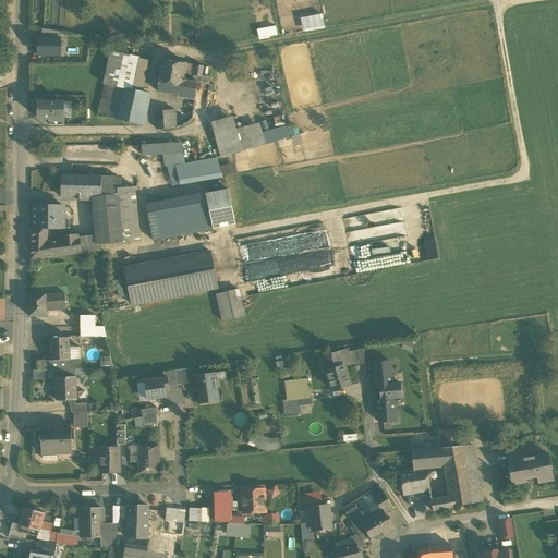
[(320,13),(299,17),(302,32),(324,27),(320,13)]
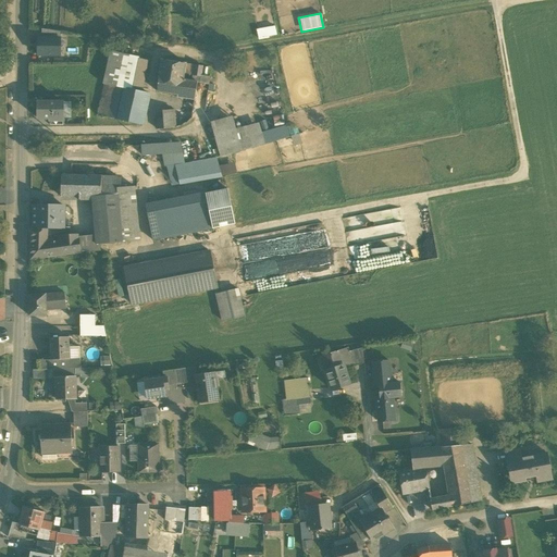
[(255,28),(257,37),(275,34),(274,25),(255,28)]
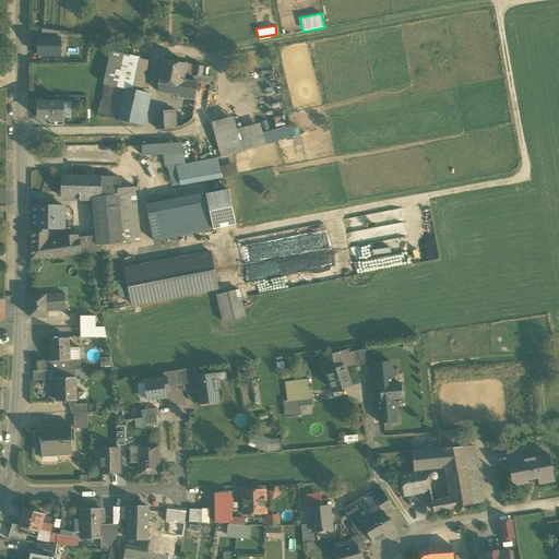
[(42,30),(42,38),(60,39),(60,32),(42,30)]
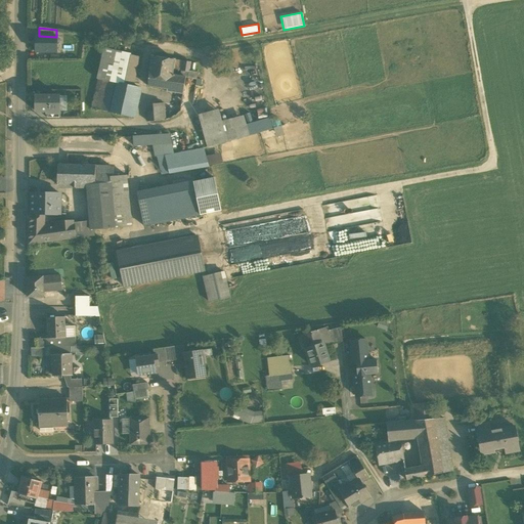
[(56,53),(56,37),(39,36),(36,36),(36,52),(56,53)]
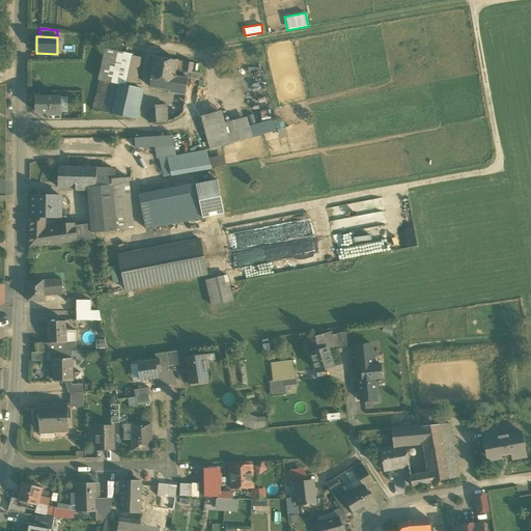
[(106,51),(100,80),(118,83),(126,55),(126,54),(106,51)]
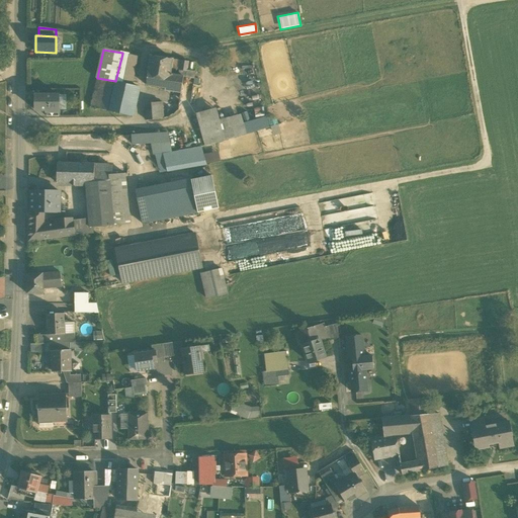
[(122,54),(115,81),(132,85),(138,57),(122,54)]
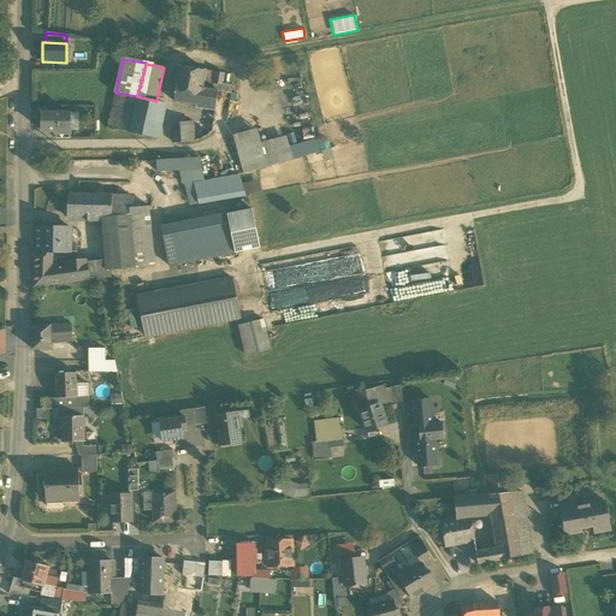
[(179,66),(176,84),(191,87),(203,89),(205,83),(206,71),(179,66)]
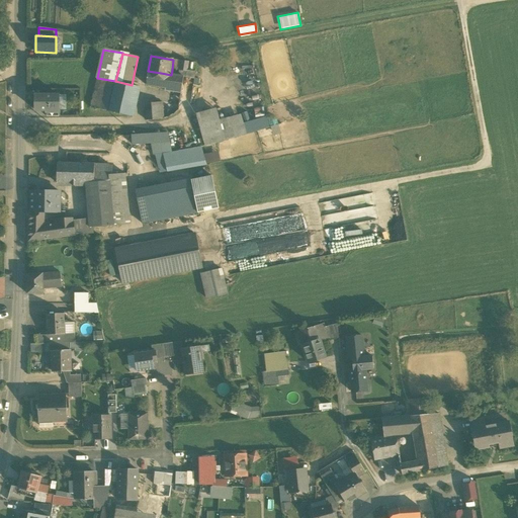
[(179,71),(186,72),(187,71),(188,64),(189,65),(190,62),(181,61),(179,71)]
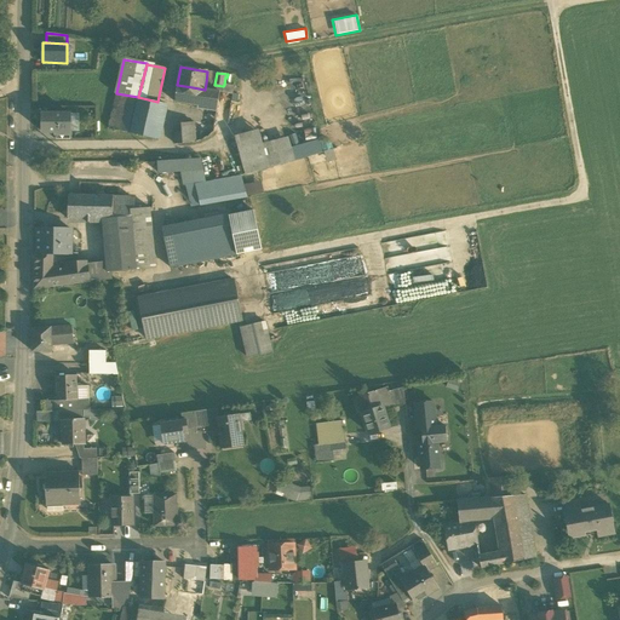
[(191,96),(193,87),(177,85),(174,102),(197,105),(200,105),(201,97),(191,96)]
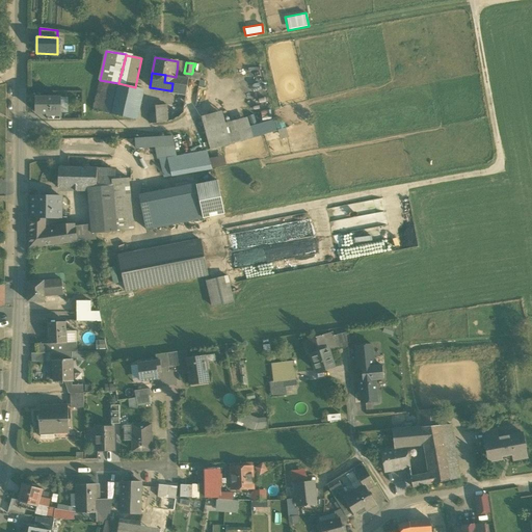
[(169,92),(186,96),(188,79),(184,78),(176,77),(165,75),(164,82),(173,83),(171,90),(169,90),(169,92)]
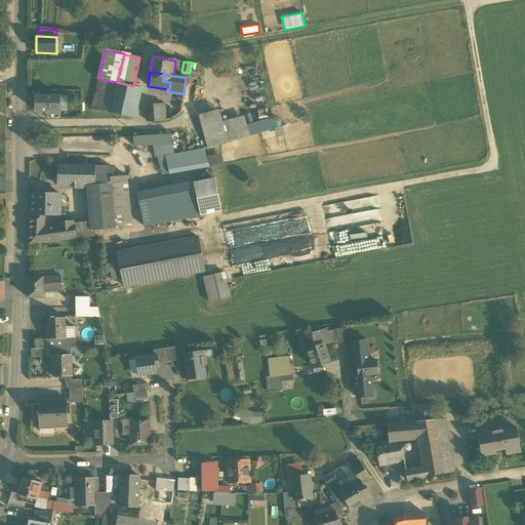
[(110,113),(117,82),(98,79),(92,109),(110,113)]
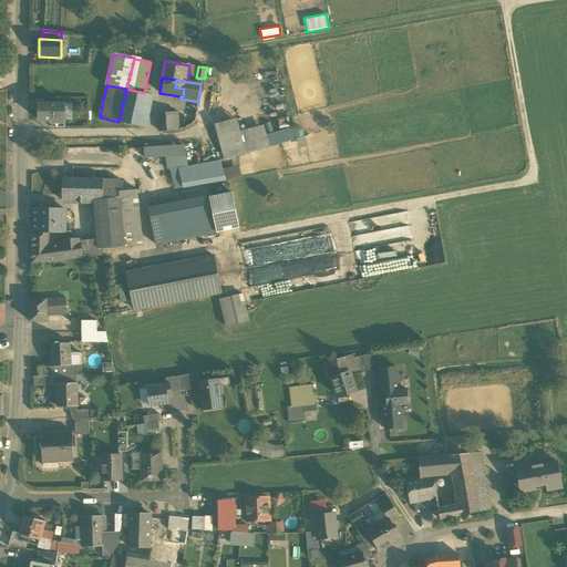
[(151,94),(144,93),(126,89),(119,122),(143,127),(151,94)]
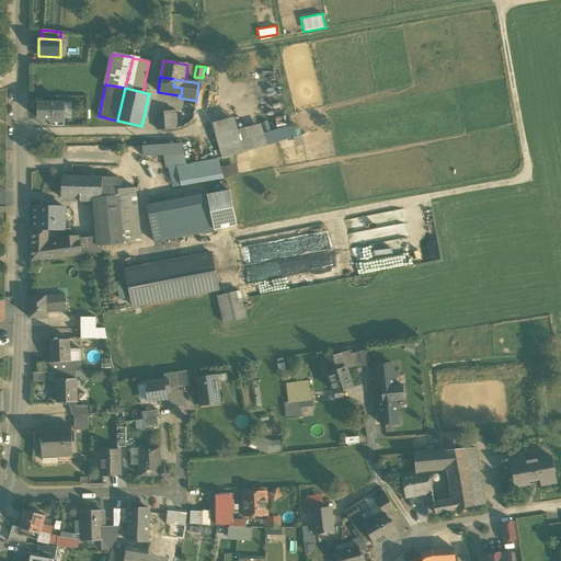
[(64,119),(64,103),(38,103),(38,119),(50,119),(64,119)]
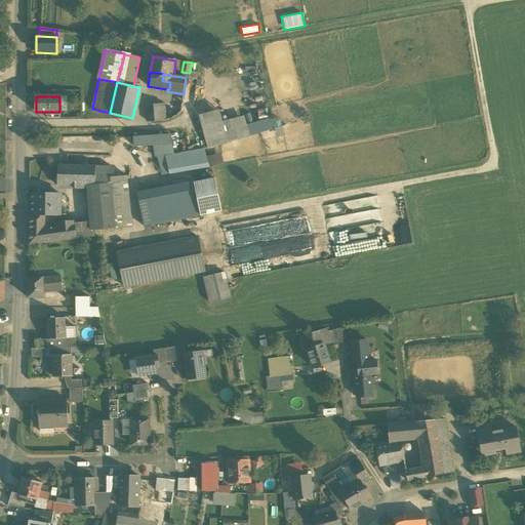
[(147,113),(149,122),(165,121),(163,104),(153,105),(153,111),(147,113)]
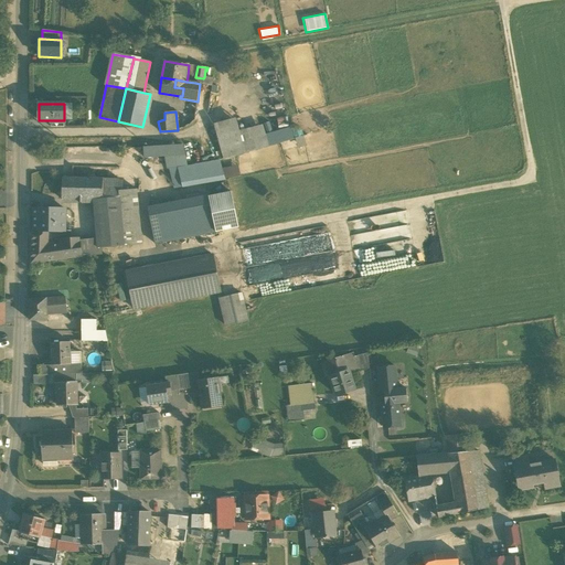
[(214,126),(221,149),(243,142),(240,132),(236,119),(214,126)]
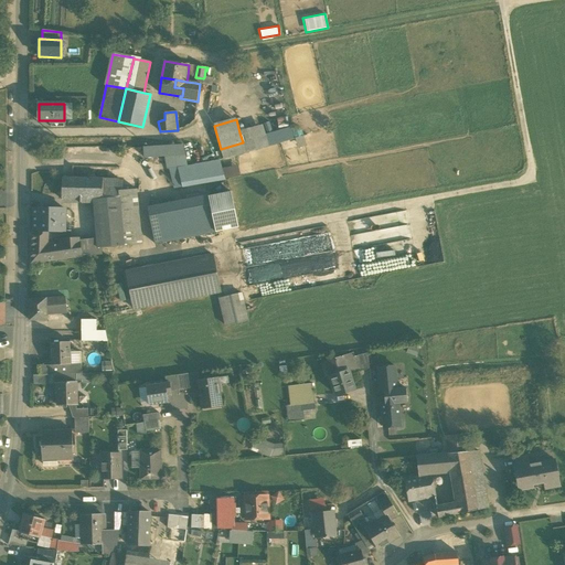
[(246,153),(268,147),(265,136),(262,127),(240,132),(243,142),(246,153)]
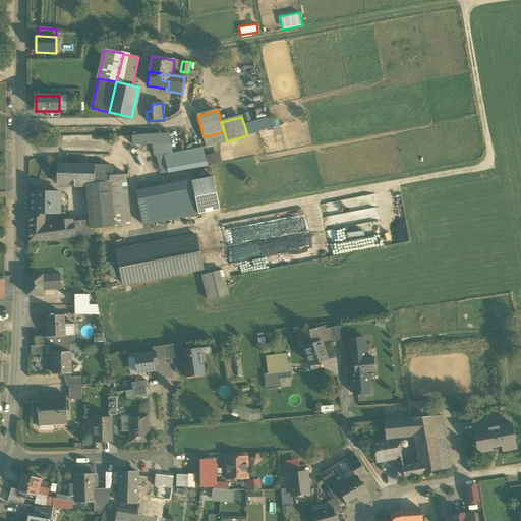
[(268,118),(244,125),(247,135),(271,128),(268,118)]
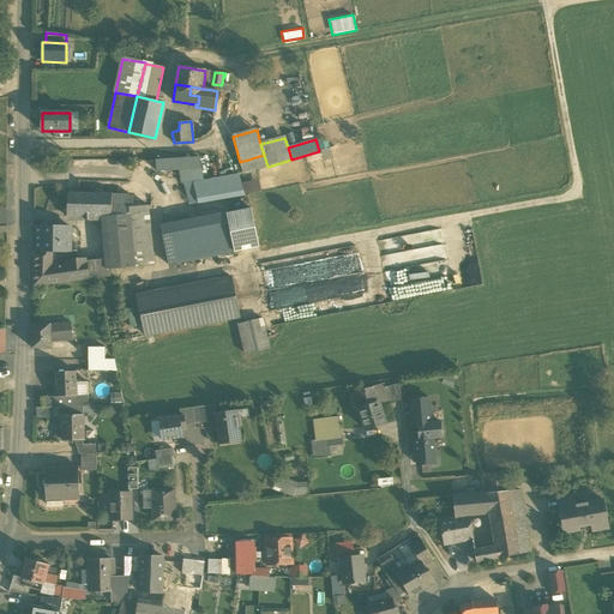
[(268,167),(264,155),(240,162),(244,175),(268,167)]
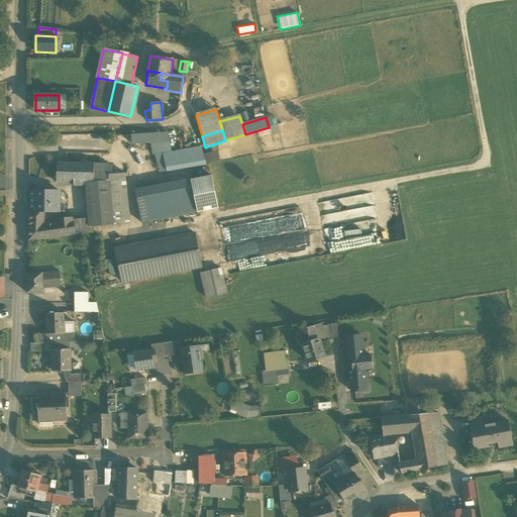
[(148,156),(156,175),(206,167),(206,165),(201,147),(201,146),(172,151),(168,132),(127,134),(129,145),(142,143),(144,156),(148,156)]
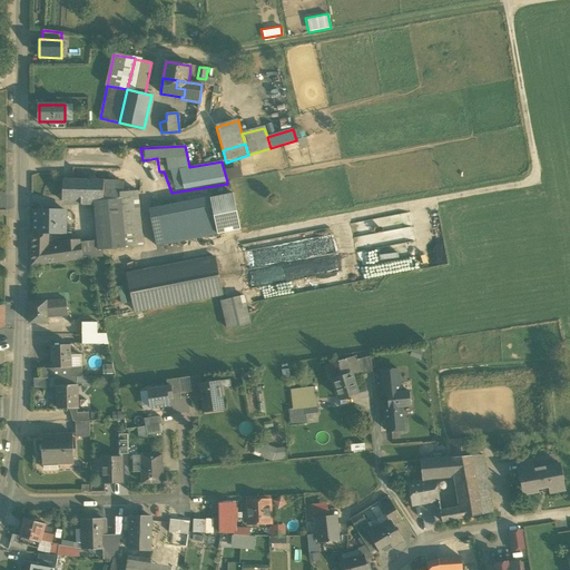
[(97,202),(98,209),(120,207),(120,193),(120,180),(62,179),(62,200),(97,202)]
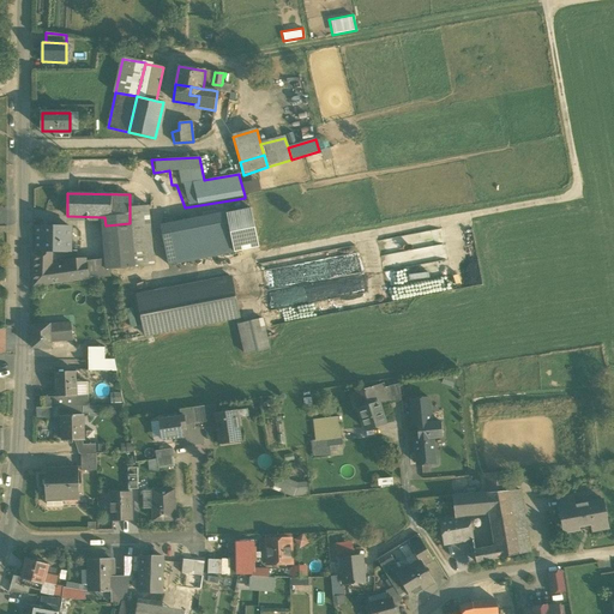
[(148,205),(130,208),(130,223),(134,268),(154,265),(148,205)]
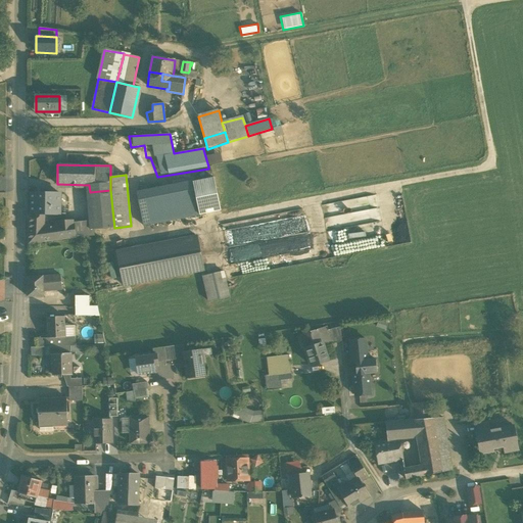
[(211,179),(193,182),(199,215),(221,210),(220,205),(215,178),(211,179)]
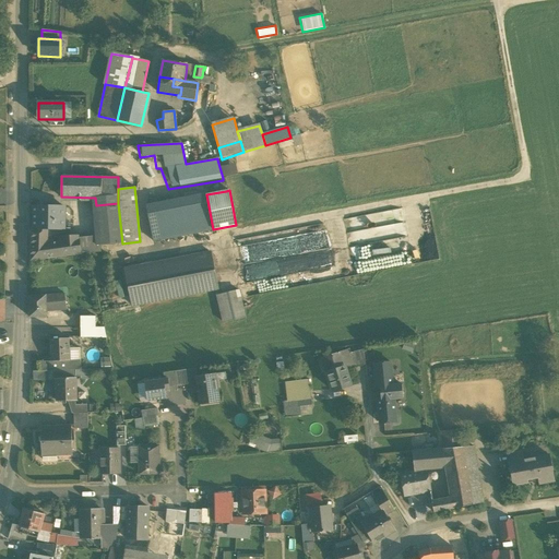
[(153,241),(213,229),(206,194),(146,206),(153,241)]
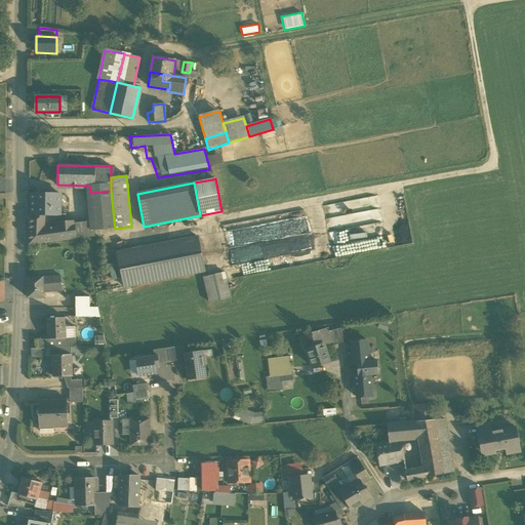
[(115,229),(111,191),(90,193),(92,221),(93,230),(94,230),(115,229)]
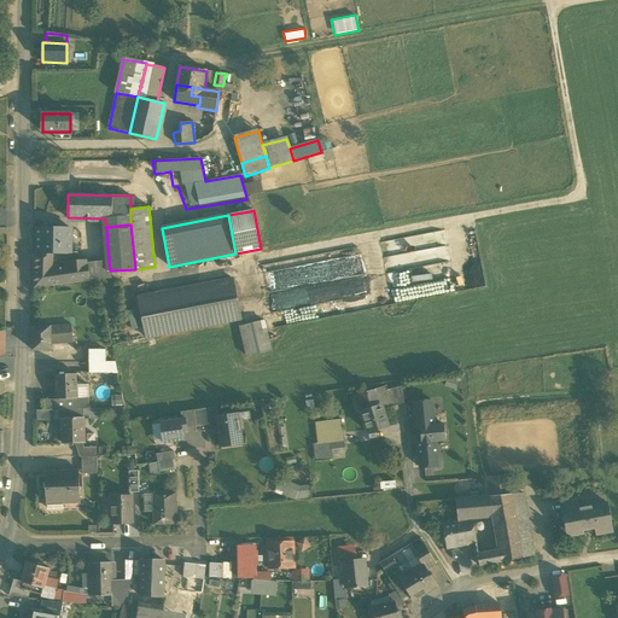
[(71,228),(36,228),(36,251),(52,252),(71,252),(71,228)]
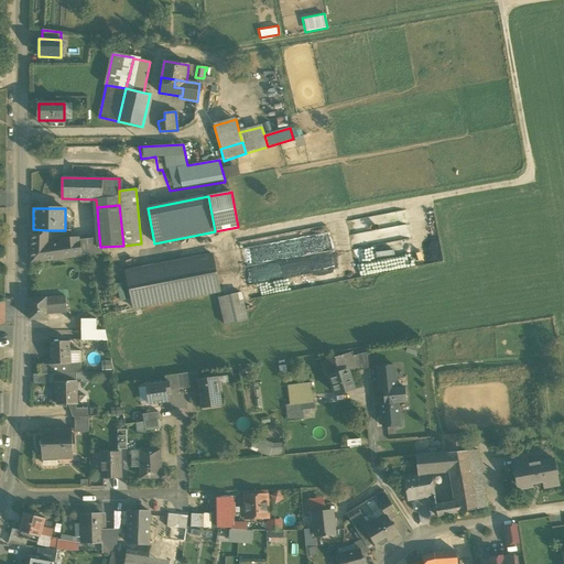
[(373,226),(381,225),(405,220),(404,210),(371,216),(373,226)]
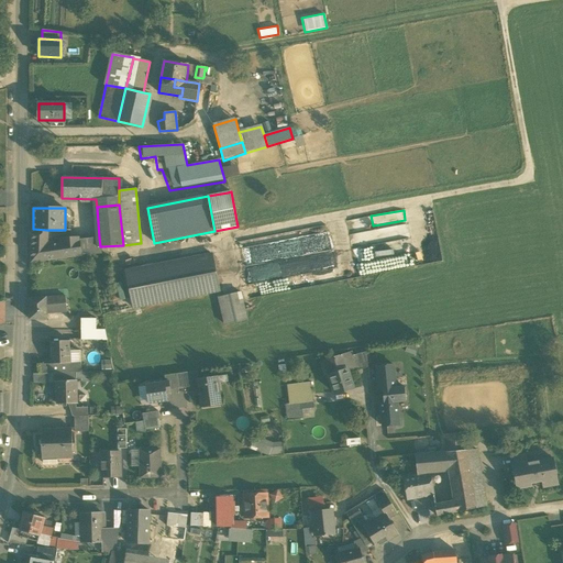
[(257,244),(242,247),(249,282),(330,267),(327,246),(330,245),(327,231),(310,234),(309,228),(255,238),(257,244)]
